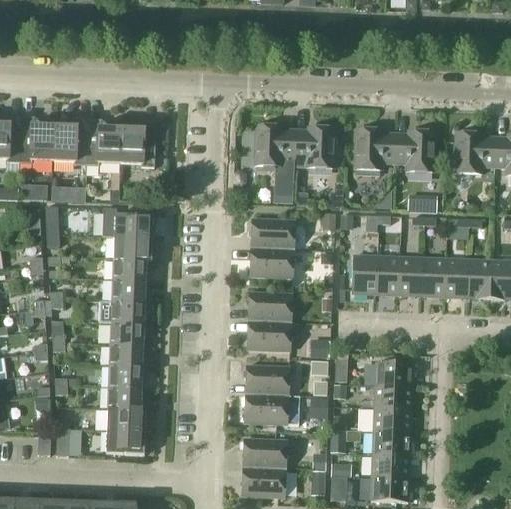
[(411,0),(407,5),(407,11),(416,11),(416,0),(411,0)]
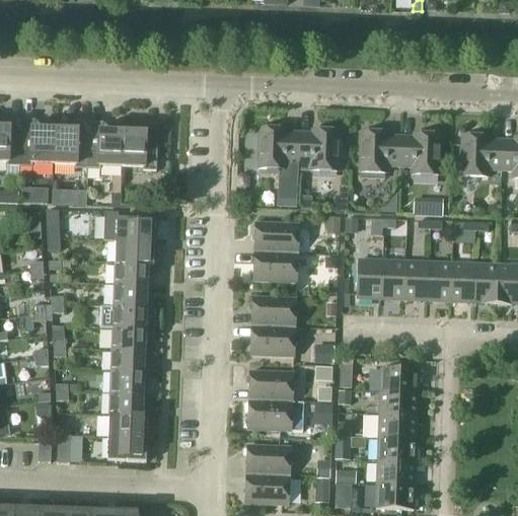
[(499,1),(499,12),(510,12),(510,6),(505,1),(499,1)]
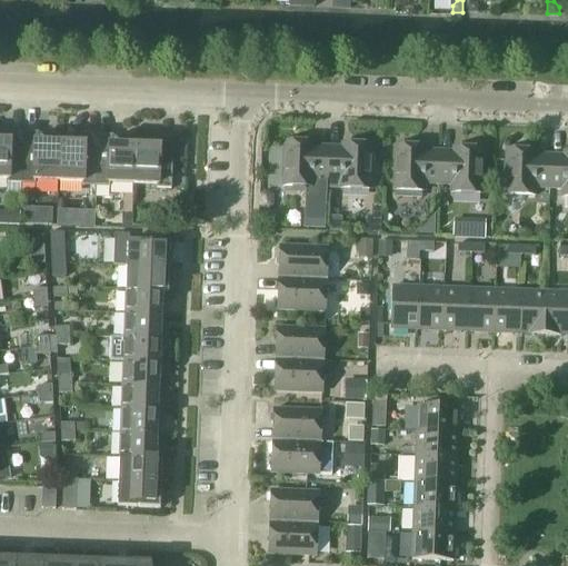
[(22,181),(23,130),(8,129),(8,130),(9,130),(9,135),(0,133),(0,177),(8,178),(8,181),(22,181)]
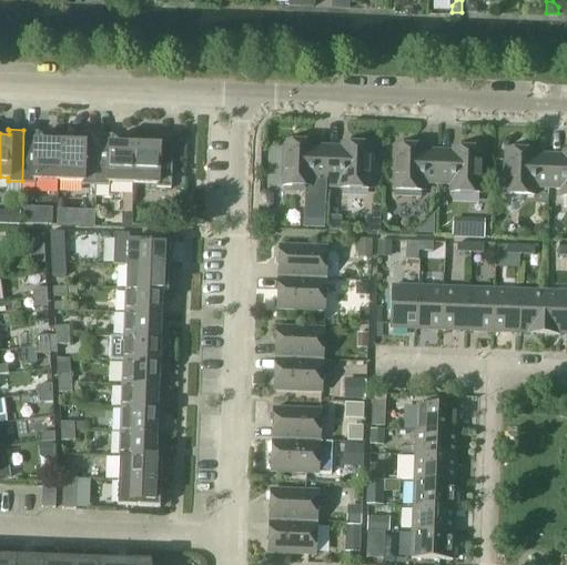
[(59,179),(61,137),(38,135),(38,131),(39,131),(39,130),(23,130),(22,181),(36,182),(36,178),(59,179)]
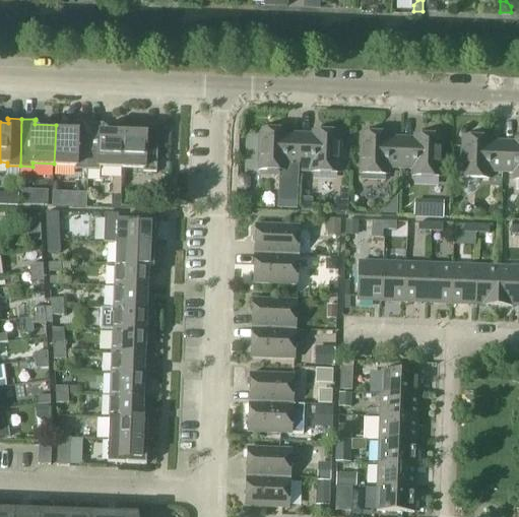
[(87,169),(89,121),(75,121),(75,122),(76,122),(76,125),(56,125),(54,164),(75,165),(75,168),(87,169)]
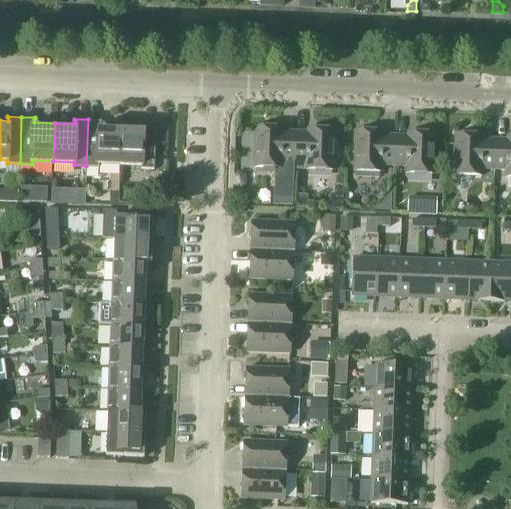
[(120,163),(122,125),(102,124),(102,121),(103,120),(88,119),(86,166),(99,166),(99,163),(120,163)]
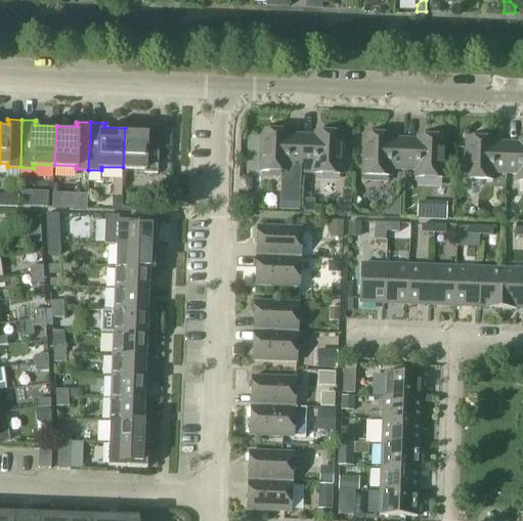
[(125,128),(123,167),(144,168),(144,172),(159,172),(160,126),(161,126),(161,124),(144,124),(144,125),(145,125),(145,129),(125,128)]
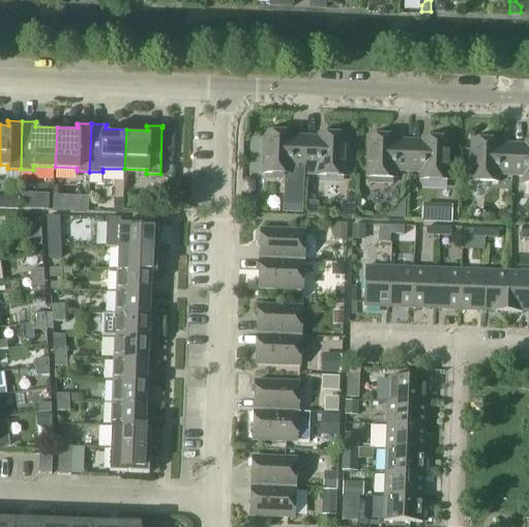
[(265,129),(263,171),(286,172),(285,211),(303,211),(305,166),(306,135),(294,134),(294,130),(265,129)]
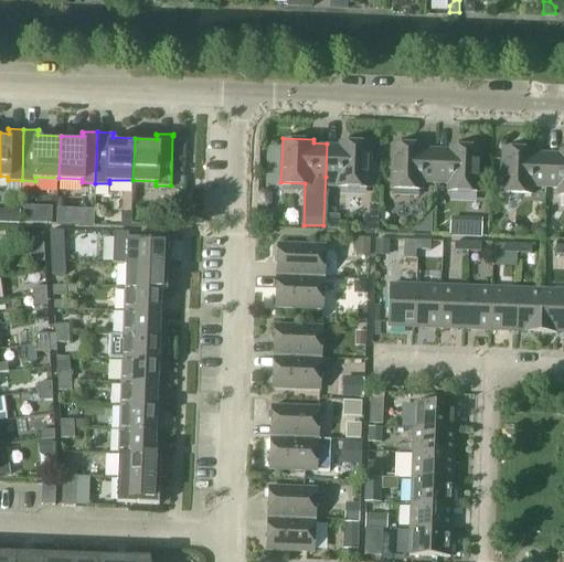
[(177,140),(177,156),(185,157),(185,140),(177,140)]
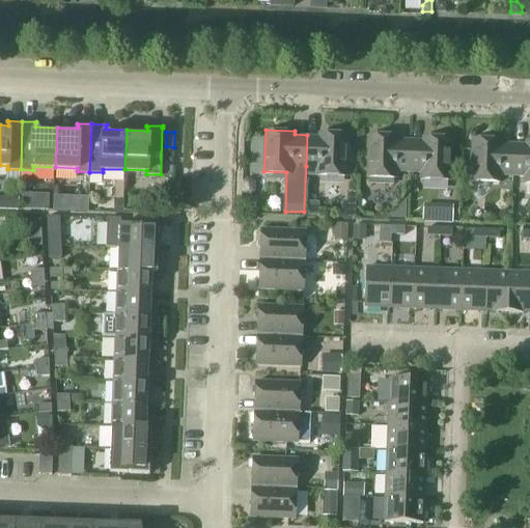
[(307,135),(306,166),(318,166),(317,173),(346,174),(349,133),(319,132),(319,135),(307,135)]
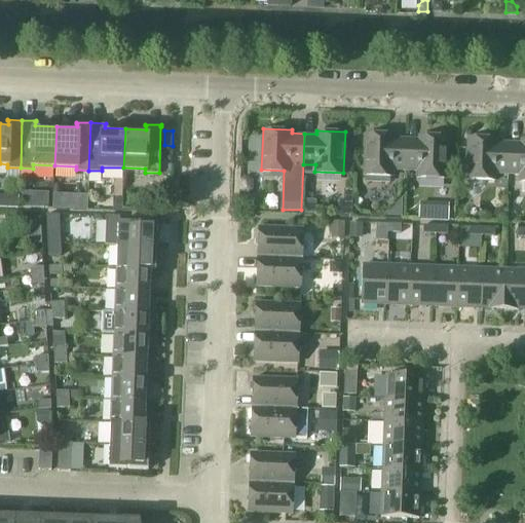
[(405,167),(407,137),(395,137),(395,134),(366,133),(364,174),(392,175),(392,167),(405,167)]
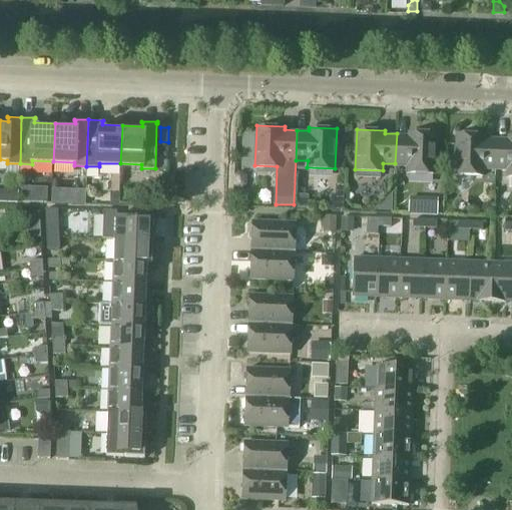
[(397,133),(395,163),(407,164),(407,171),(435,172),(437,132),(409,131),(409,134),(397,133)]
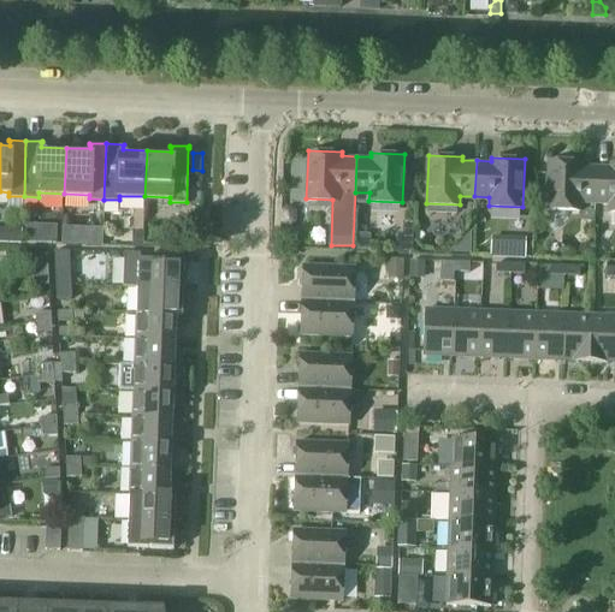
[(595,201),(596,165),(581,165),(583,161),(549,160),(547,208),(580,209),(580,201),(595,201)]
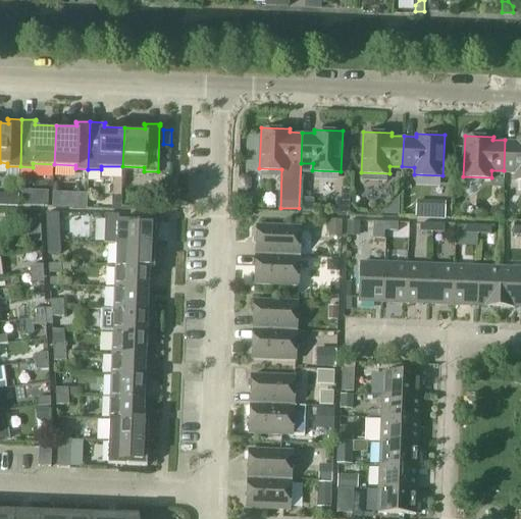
[(505,140),(504,170),(516,171),(516,178),(520,177),(520,137),(518,138),(517,141),(505,140)]
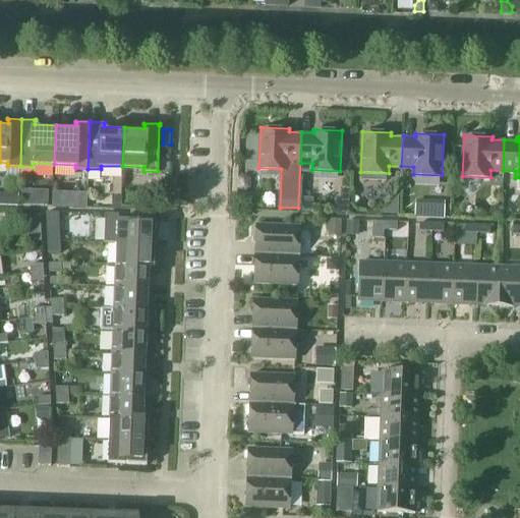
[(341,186),(341,197),(348,198),(349,187),(341,186)]
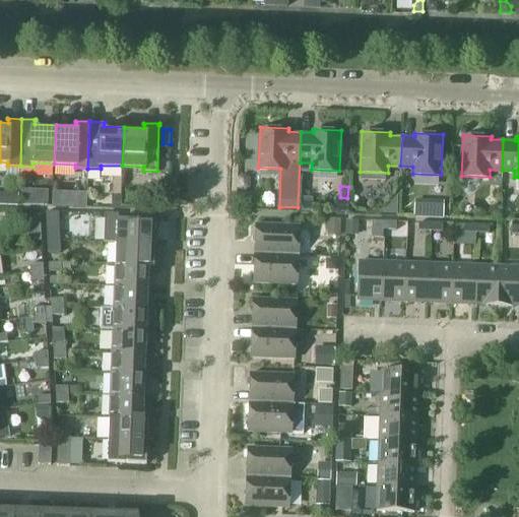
[(23,189),(22,203),(31,204),(33,190),(23,189)]
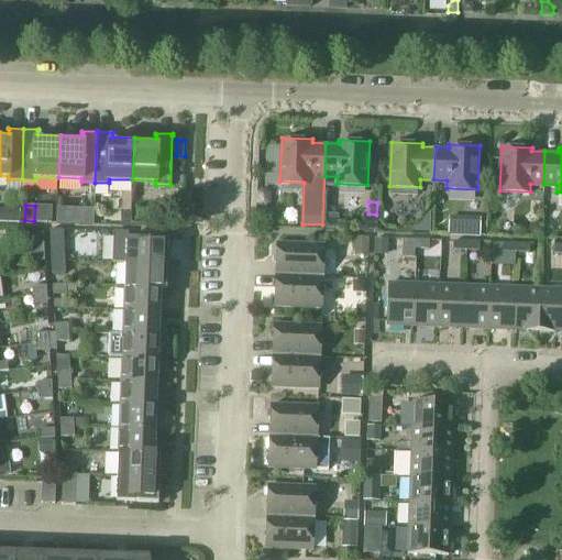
[(169,220),(171,209),(171,207),(157,206),(156,219),(169,220)]
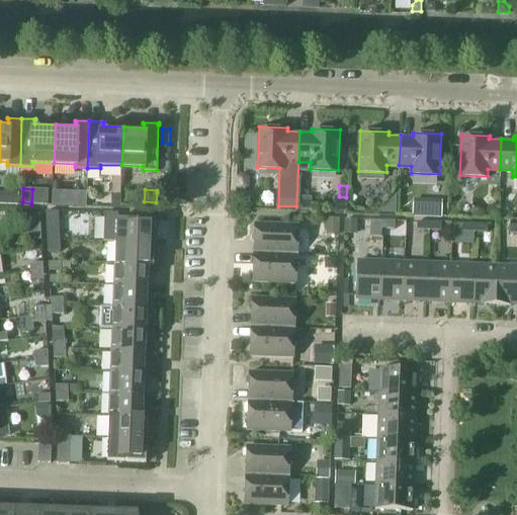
[(7,190),(6,202),(17,202),(18,191),(7,190)]
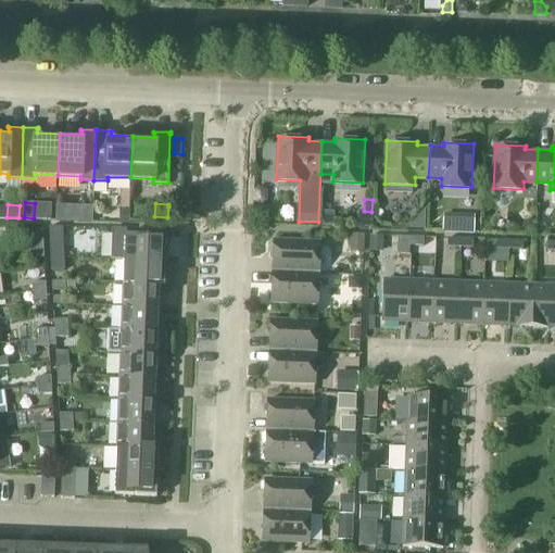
[(127,234),(127,227),(113,226),(111,256),(124,258),(166,259),(167,235),(147,234),(127,234)]
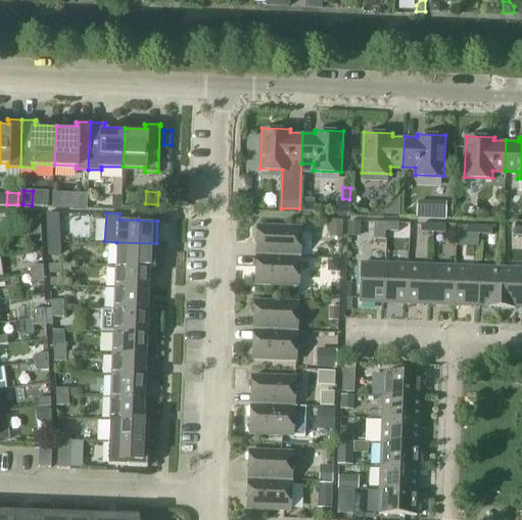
[(29,228),(41,227),(41,215),(28,216),(29,228)]
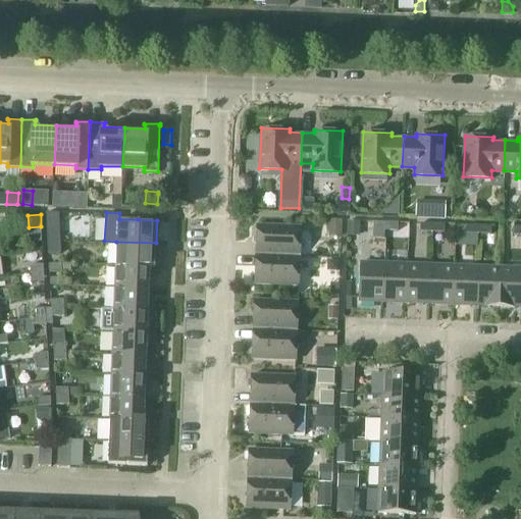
[(342,229),(342,218),(330,218),(330,229),(342,229)]
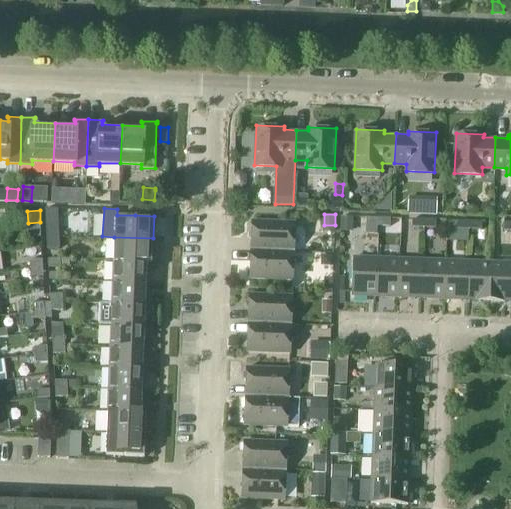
[(341,215),(341,229),(352,230),(352,215),(341,215)]
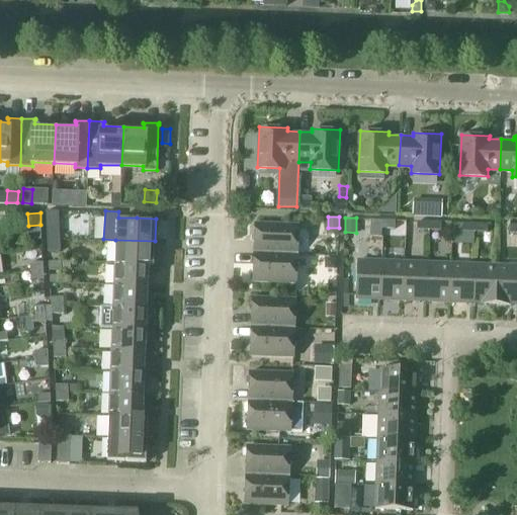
[(370,227),(370,235),(381,235),(382,227),(382,219),(371,219),(370,227)]
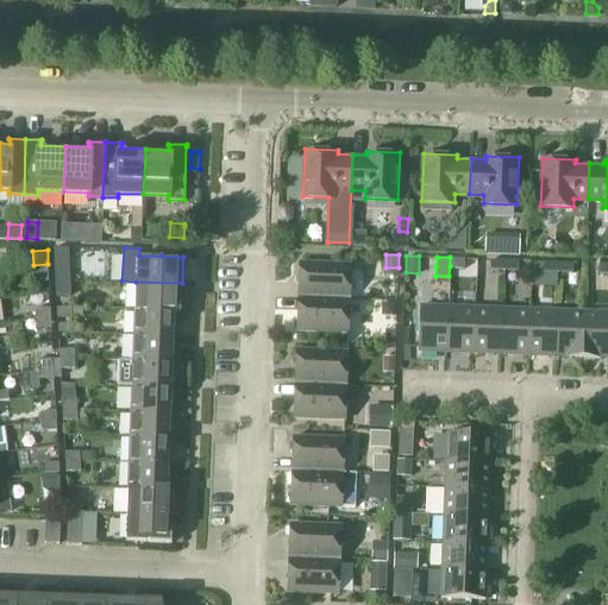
[(450,257),(450,266),(464,266),(465,257),(450,257)]
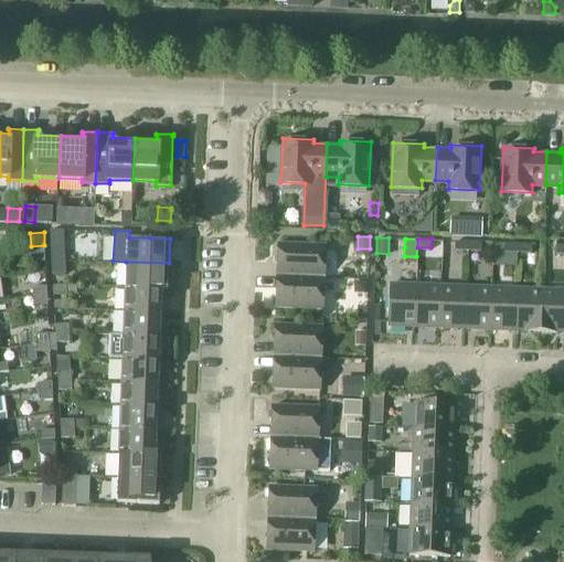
[(468,250),(468,241),(455,240),(455,248),(468,250)]
